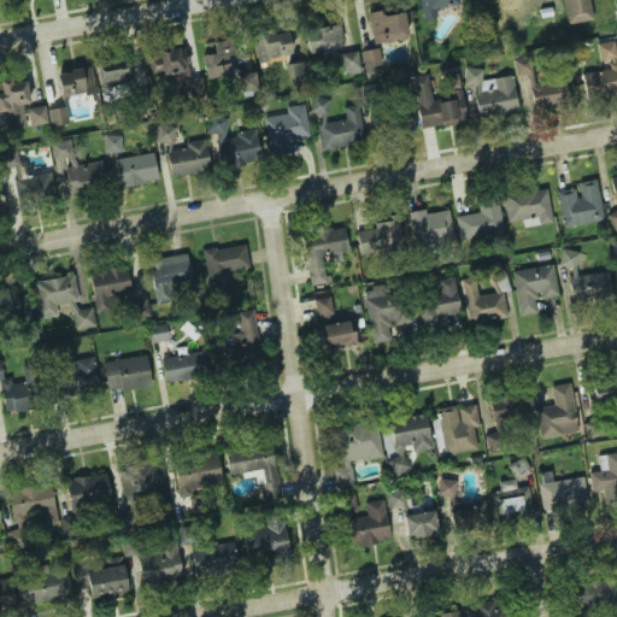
[(458,5),(457,0),(418,0),(422,19),(438,17),(436,9),(458,5)]
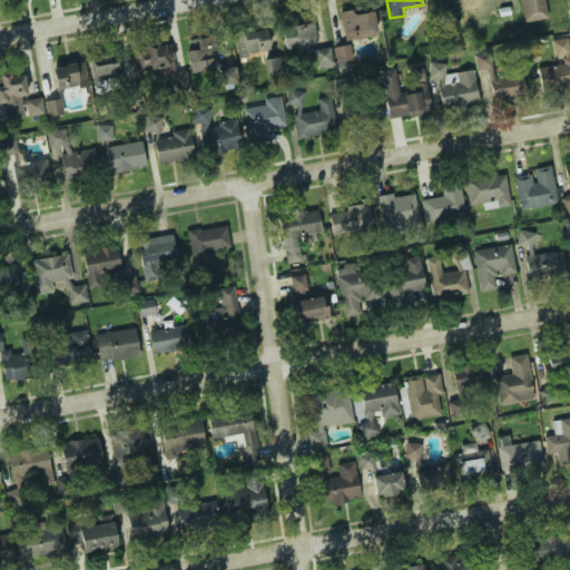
[(546,19),(543,0),(520,0),(522,21),(546,19)]
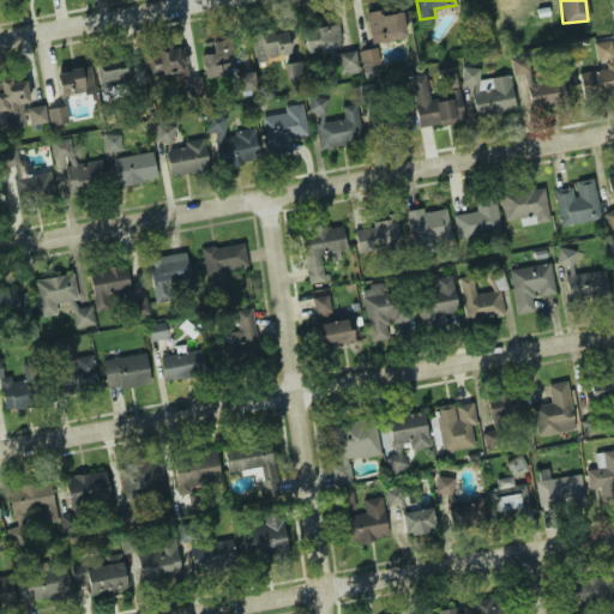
[(366,12),(371,44),(407,38),(402,12),(379,16),(378,11),(366,12)]
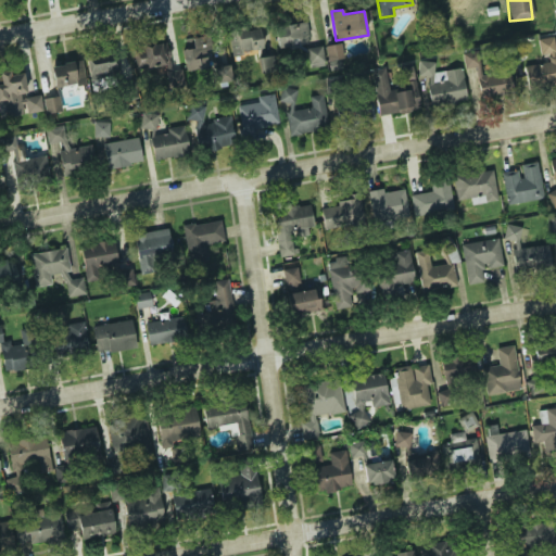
[(279,51),(311,45),(305,21),(274,27),(279,51)]
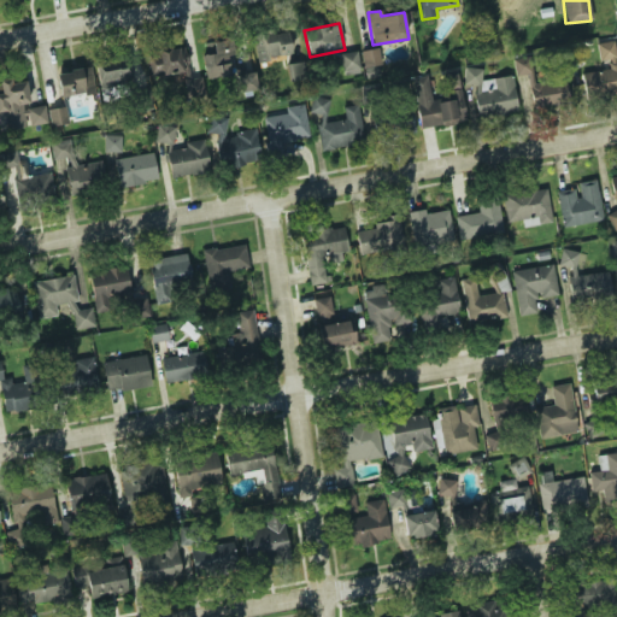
[(257,62),(292,54),(286,30),(253,37),(257,62)]
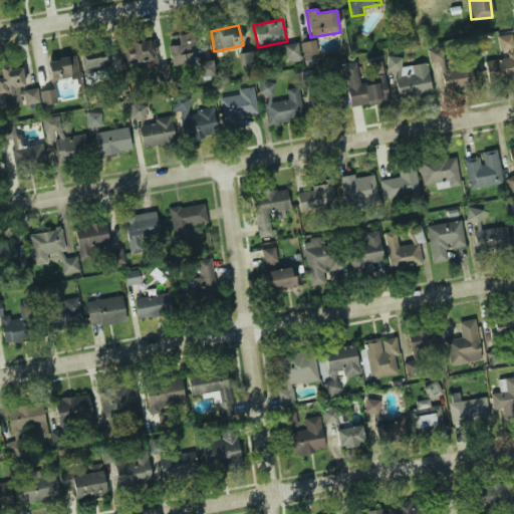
[(484,59),(488,83),(513,78),(513,51),(511,33),(497,36),(500,56),(484,59)]
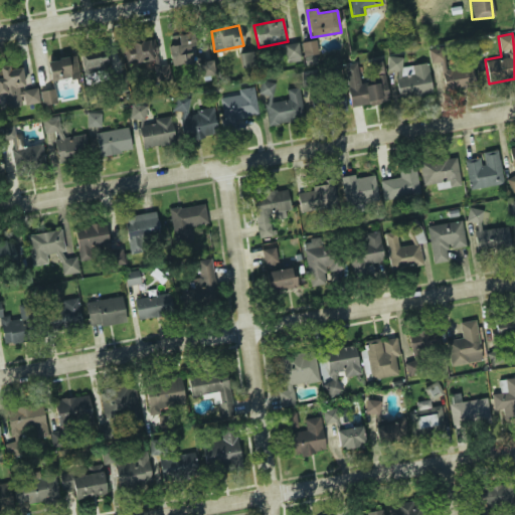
[(191,63),(189,34),(170,35),(172,64),(191,63)]
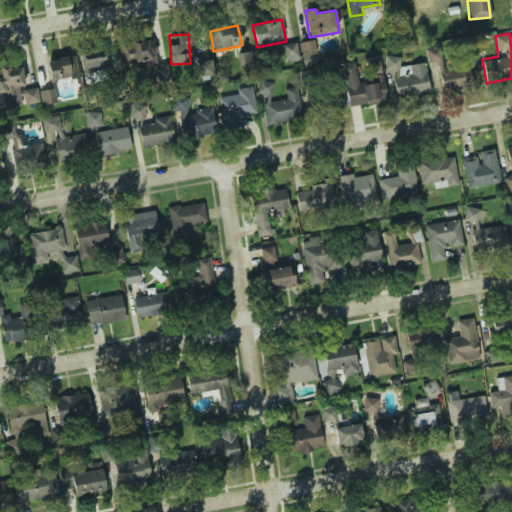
[(123,45),(129,65),(157,57),(151,37),(123,45)]
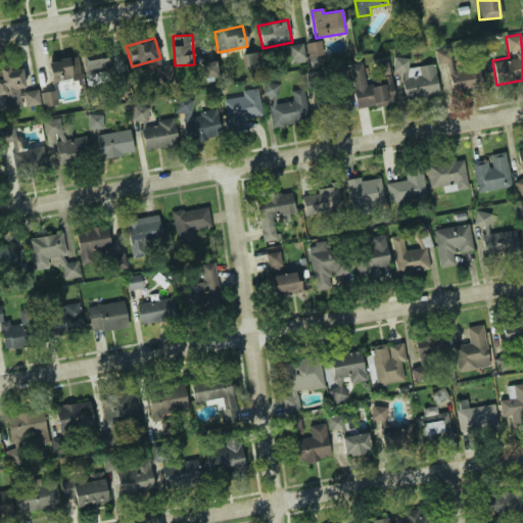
[(310,53),(322,53),(322,42),(310,42),(310,53)]
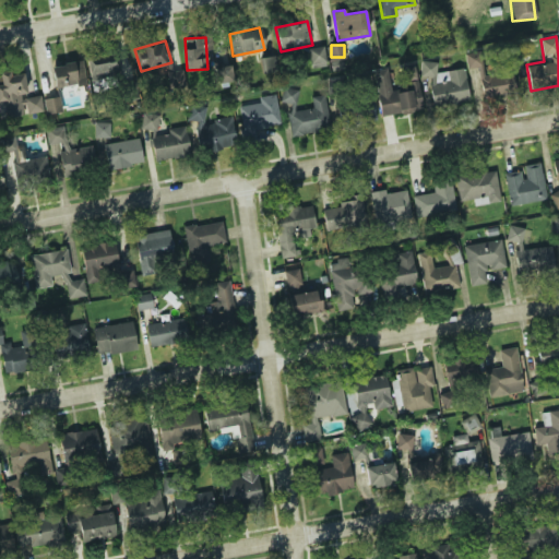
[(324,47),(309,47),(309,67),(324,67),(324,47)]
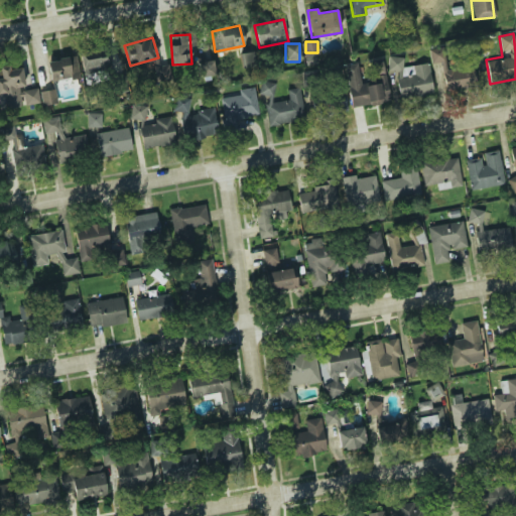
[(444,91),(477,89),(475,67),(449,69),(447,48),(429,50),(430,63),(442,62),(444,91)]
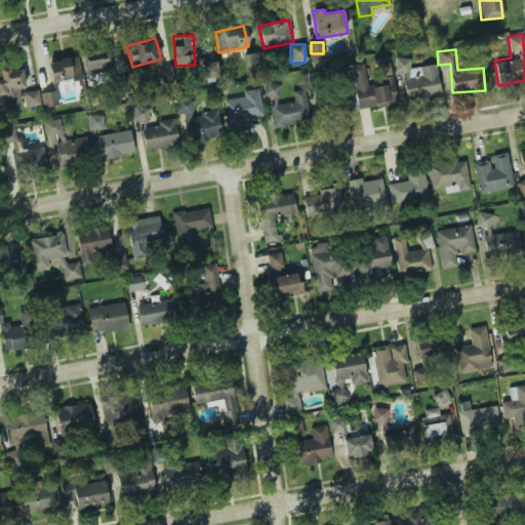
[(47,63),(51,83),(81,78),(77,56),(47,63)]
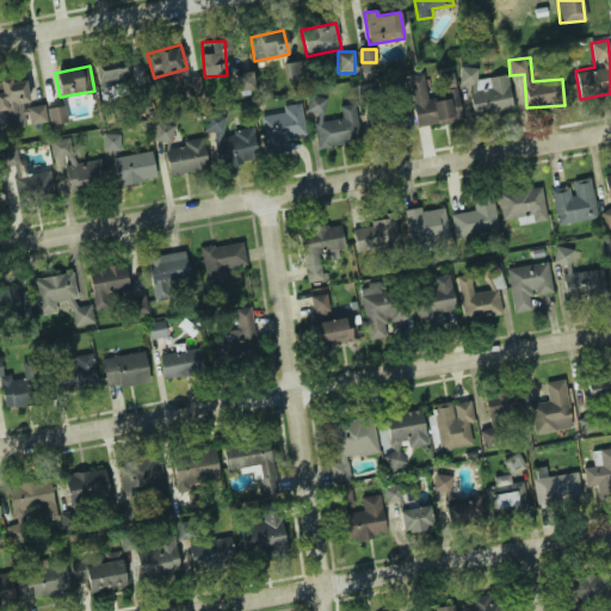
[(513,110),(507,74),(477,79),(476,66),(458,68),(461,85),(469,84),(473,116),(513,110)]
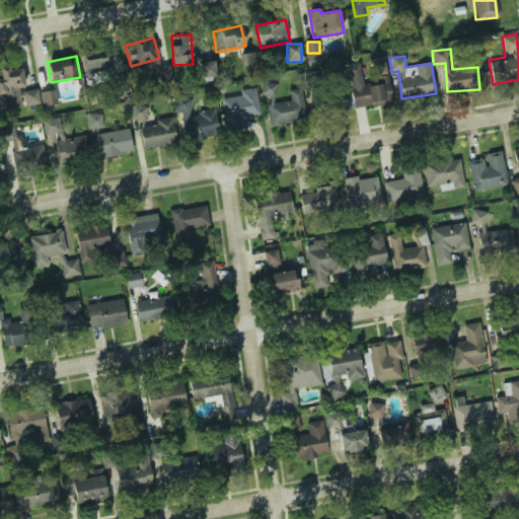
[(110,71),(109,58),(83,60),(85,73),(110,71)]
